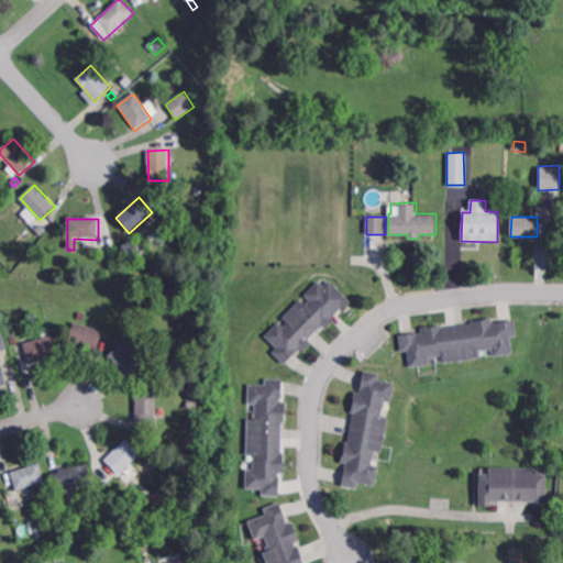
[(41,236),(34,231),(40,225),(46,231),(41,236)]
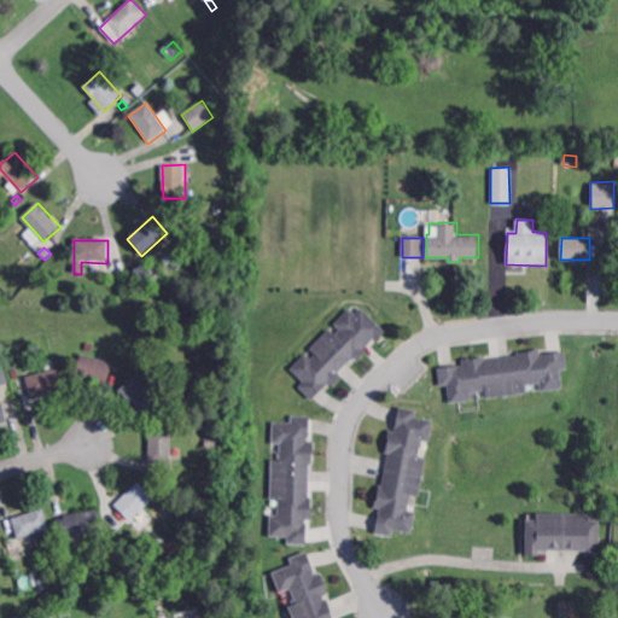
[(152,277),(156,274),(162,281),(153,287),(149,280),(143,284),(134,270),(144,263),(152,277)]
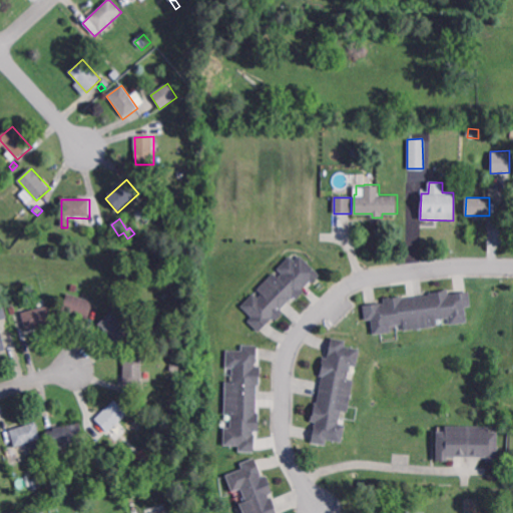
[(321,276),(314,284),(311,281),(302,291),(304,293),(297,300),(294,297),(291,299),(292,299),(281,311),(284,314),(277,321),(273,317),(271,319),(272,320),(259,333),(248,322),(252,318),(241,307),(253,295),(259,300),(263,296),(258,291),(275,274),(279,278),(283,275),(278,270),(291,258),(296,262),(301,257),(321,276)]
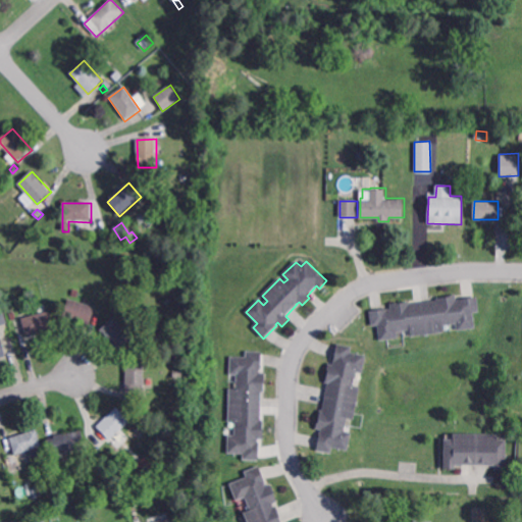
[(457,301),(460,300),(460,299),(477,297),(479,312),(473,313),(475,328),(458,331),(457,324),(444,326),(445,332),(412,337),(411,330),(397,331),(398,338),(380,342),(378,325),(372,326),(370,311),(387,309),(388,310),(392,309),(390,304),(410,302),(410,305),(438,301),(437,298),(456,296),(457,301)]
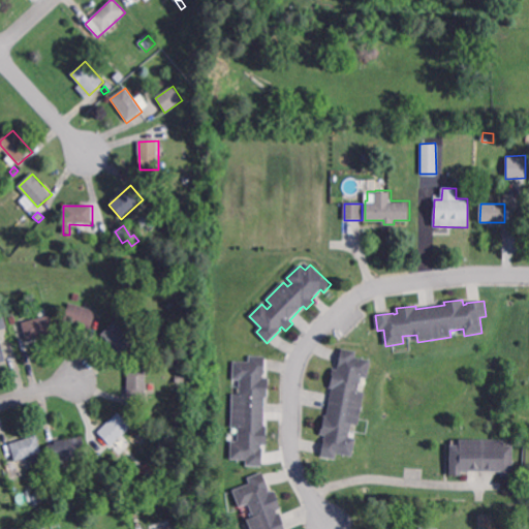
[(91,332),(63,322),(69,304),(96,312),(91,332)]
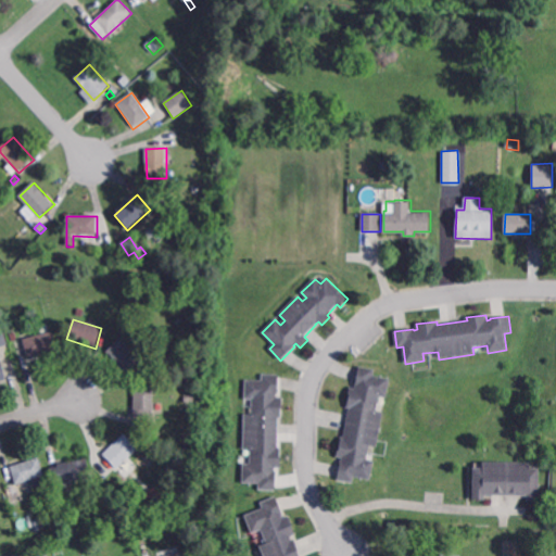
[(0,346),(0,329),(3,328),(9,344),(0,346)]
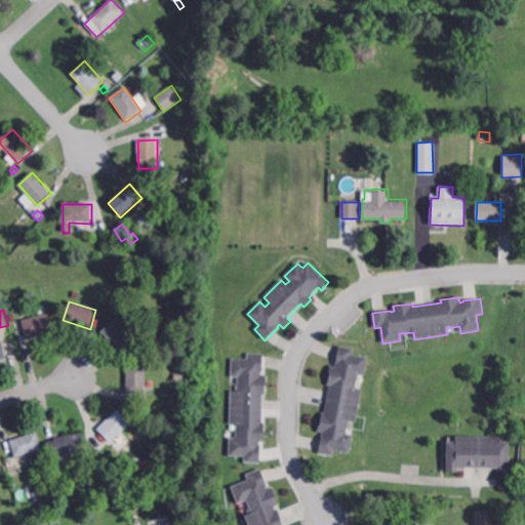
[(27,339),(22,321),(49,314),(54,331),(27,339)]
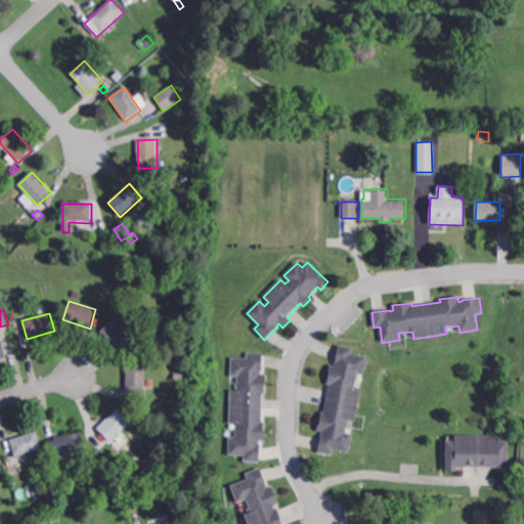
[(120,352),(99,332),(114,318),(134,339),(120,352)]
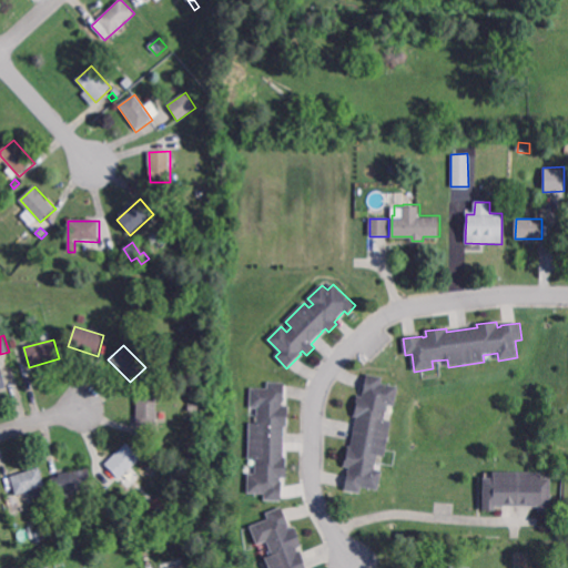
[(395,407),(388,405),(385,419),(393,422),(386,457),(378,455),(375,470),(383,472),(379,490),(362,487),(361,494),(344,490),(348,472),(350,472),(351,468),(345,467),(348,446),(352,447),(358,416),(355,416),(358,396),(364,397),(365,394),(364,394),(367,375),(384,377),(382,384),(399,387),(395,407)]
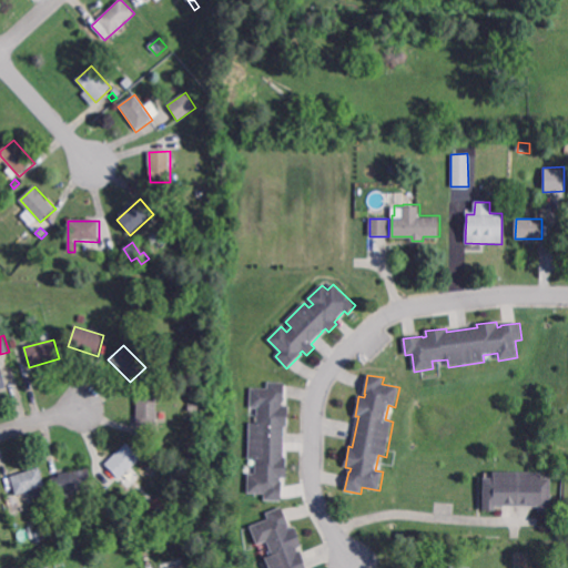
[(285,403),(284,403),(284,406),(290,406),(290,426),(285,426),(285,457),(288,457),(287,478),(281,478),(281,482),(282,482),(282,500),(265,500),(265,494),(249,494),(250,474),(257,475),(257,459),(250,459),(251,423),(259,423),(259,408),(251,407),(252,388),(269,389),(269,383),(285,383),(285,403)]
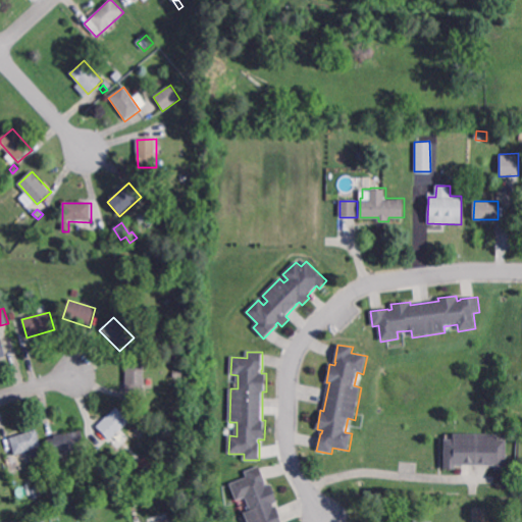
[(144,394),(126,394),(126,365),(145,365),(144,394)]
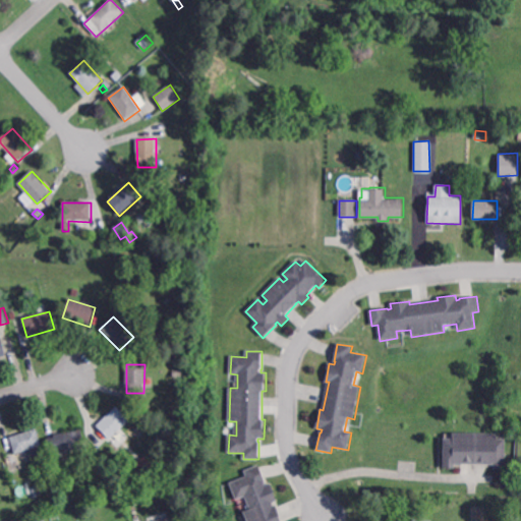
[(110,440),(97,426),(117,406),(130,420),(110,440)]
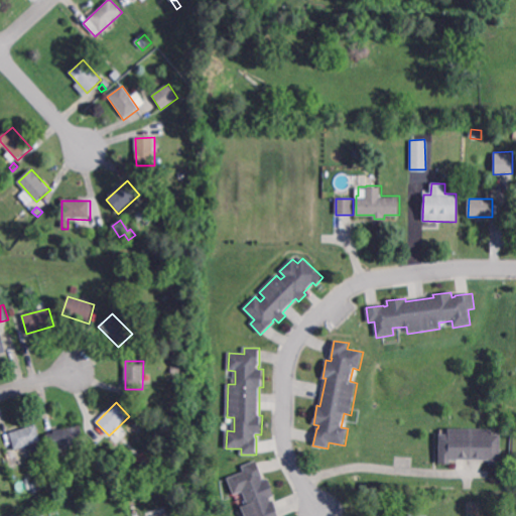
[(15,452),(10,434),(37,426),(41,443),(15,452)]
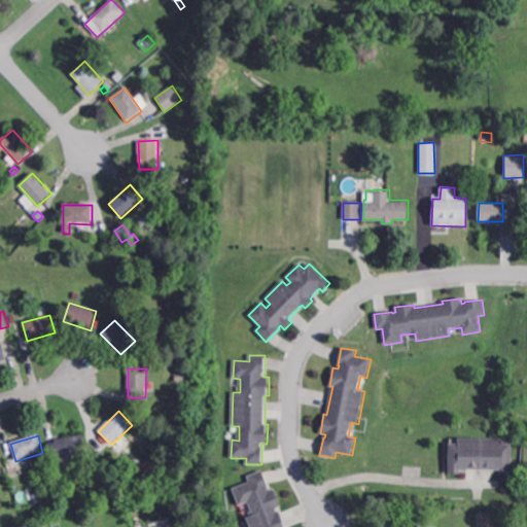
[(59,458),(59,457),(50,458),(47,445),(56,443),(56,441),(82,435),(85,454),(59,458)]
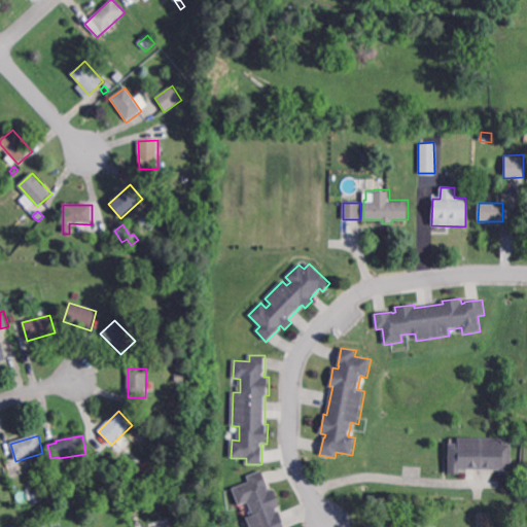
[(503,444),(512,444),(511,475),(500,475),(500,469),(460,469),(460,473),(448,473),(449,444),(458,444),(458,438),(503,438),(503,444)]
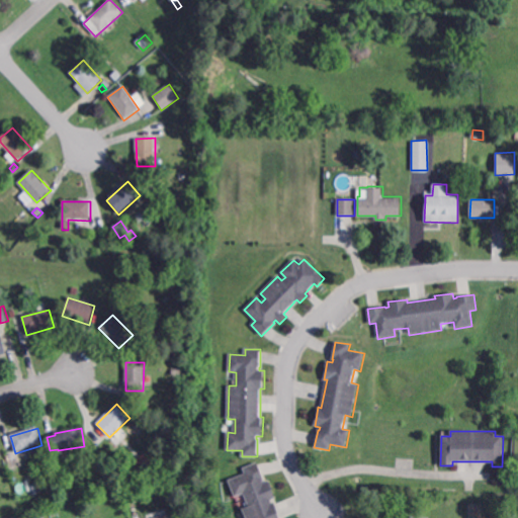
[(264,484),(268,482),(275,499),(270,501),(271,503),(273,503),(279,517),(245,517),(242,510),(248,507),(243,494),(235,498),(228,481),(245,475),(243,468),(257,463),(263,480),(262,481),(264,484)]
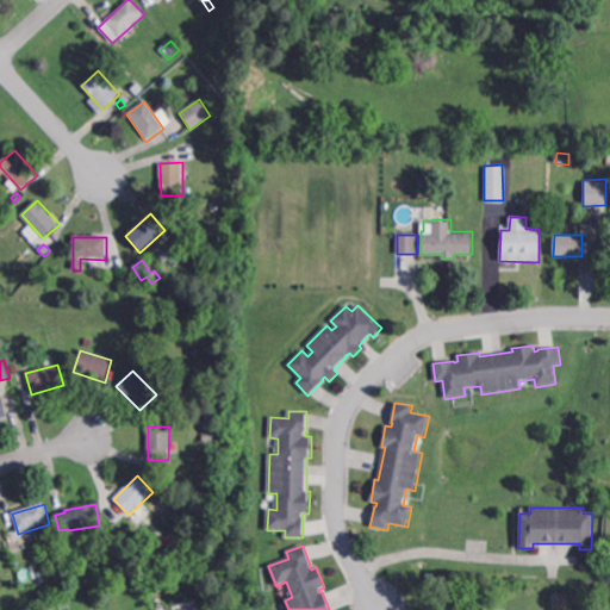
[(38,585),(36,572),(44,571),(47,583),(38,585)]
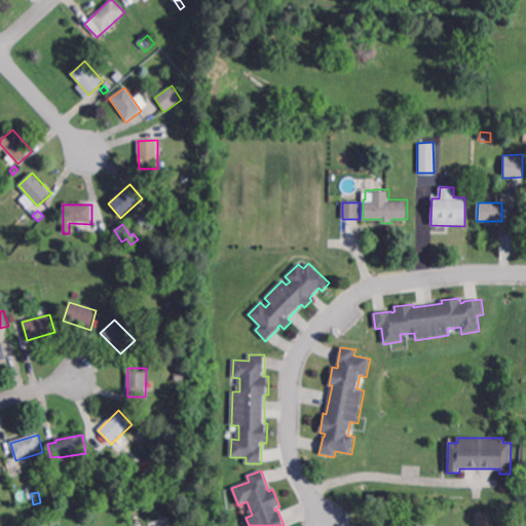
[(172,501),(171,495),(179,493),(180,500),(172,501)]
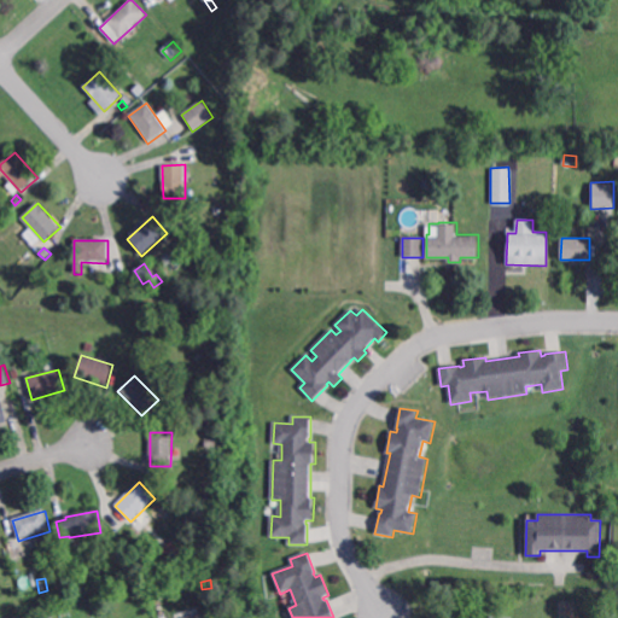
[(141,600),(139,593),(149,590),(150,598),(141,600)]
